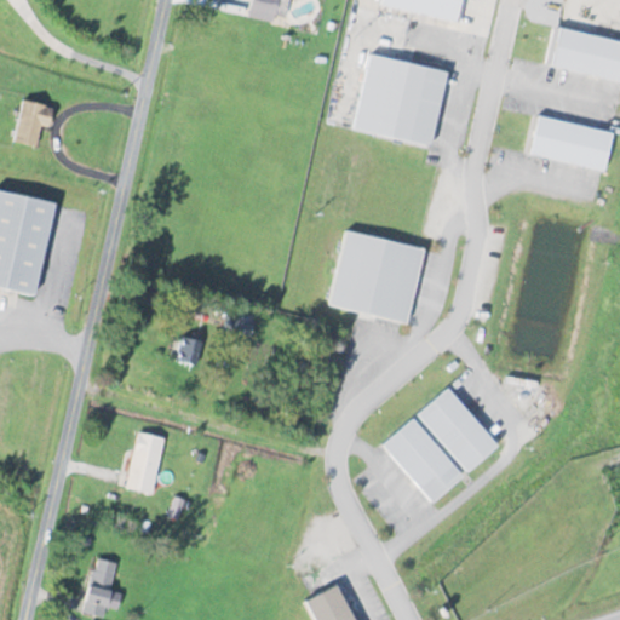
[(0,291),(49,292),(49,196),(0,195),(0,291)]
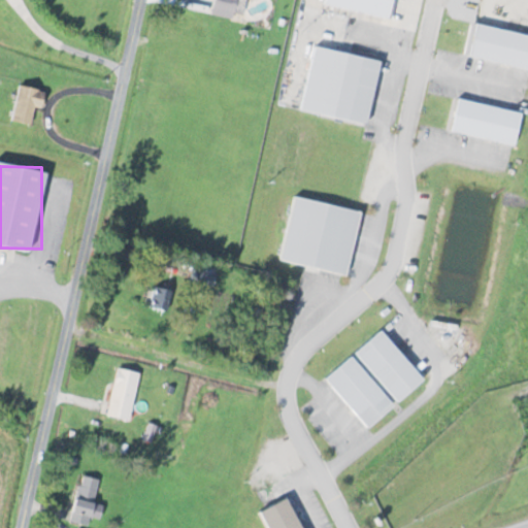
[(364,211),(296,197),(282,261),(350,275),(364,211)]
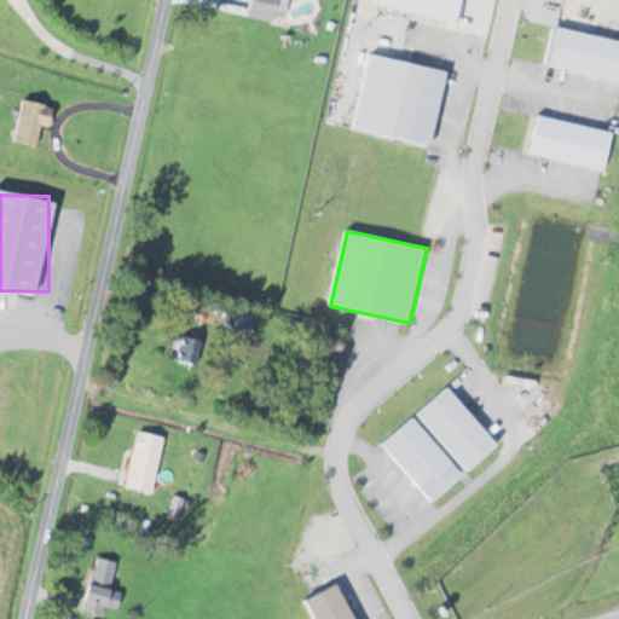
[(201,339),(181,336),(178,359),(197,363),(201,339)]
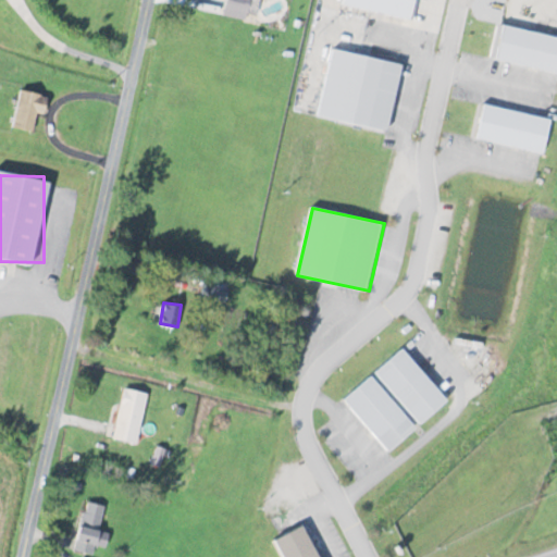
[(344,398),(390,453),(450,401),(405,347),(344,398)]
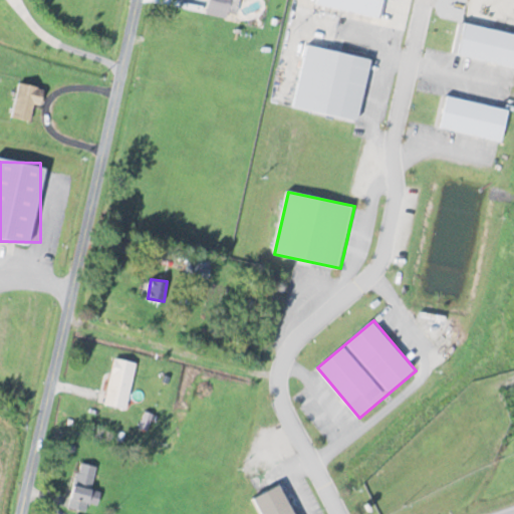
[(105,405),(129,410),(138,362),(114,357),(105,405)]
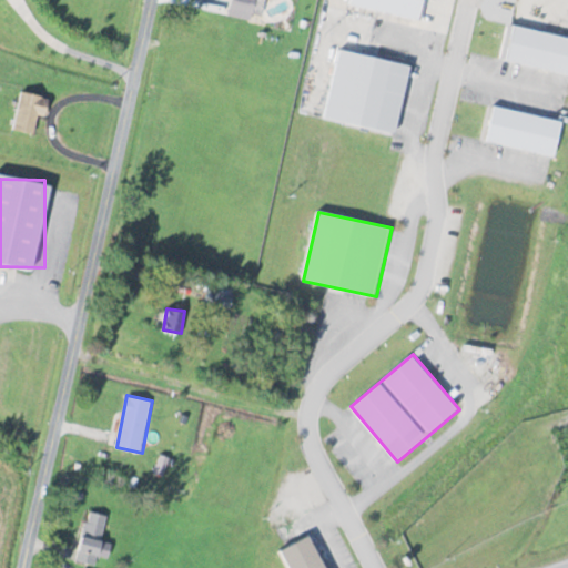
[(75,559),(94,566),(112,518),(93,511),(75,559)]
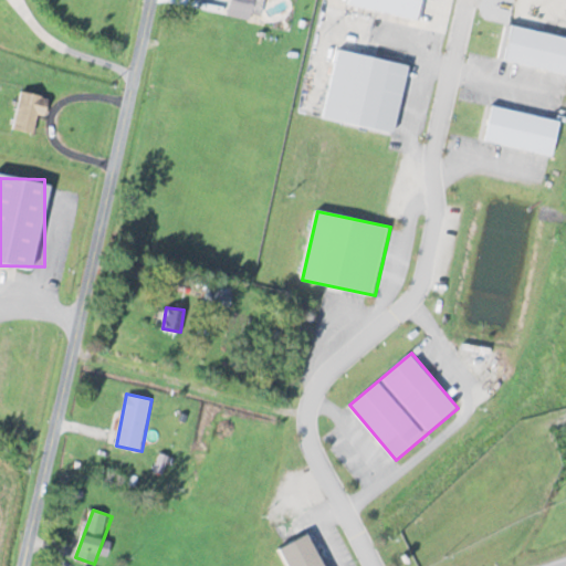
[(326,565),(312,534),(282,547),(290,565),(326,565)]
